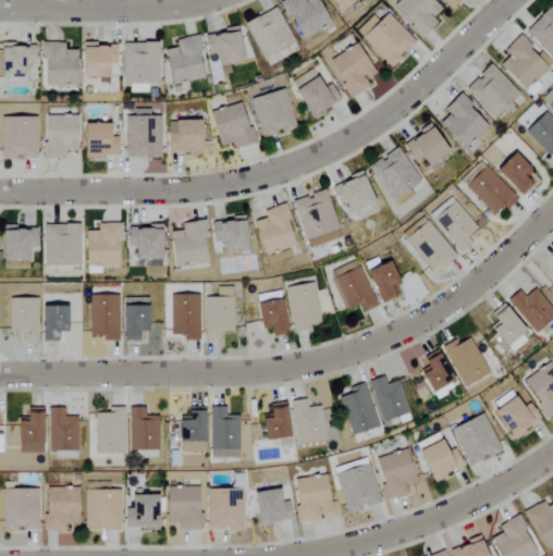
[(285,0),(284,1),(304,39),(333,24),(321,0),(285,0)]
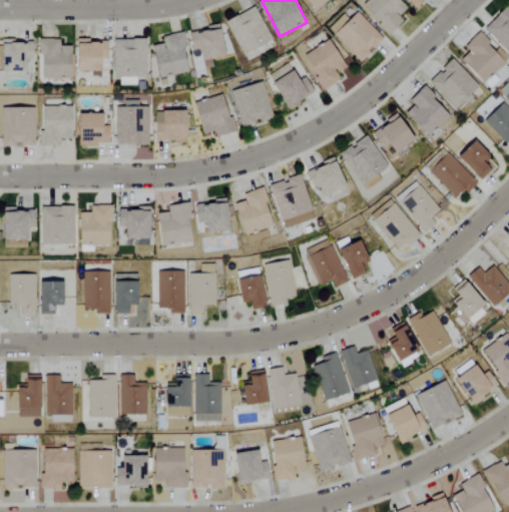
[(308,0),(318,10),(328,0),(308,0)]
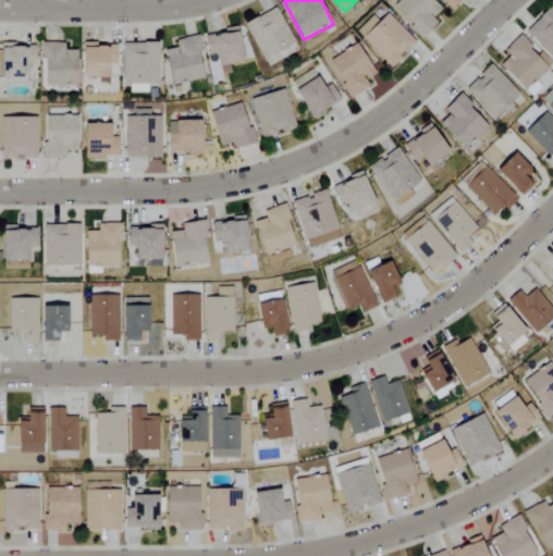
[(440,22),(435,17),(444,9),(434,0),(401,0),(394,8),(426,37),(440,22)]
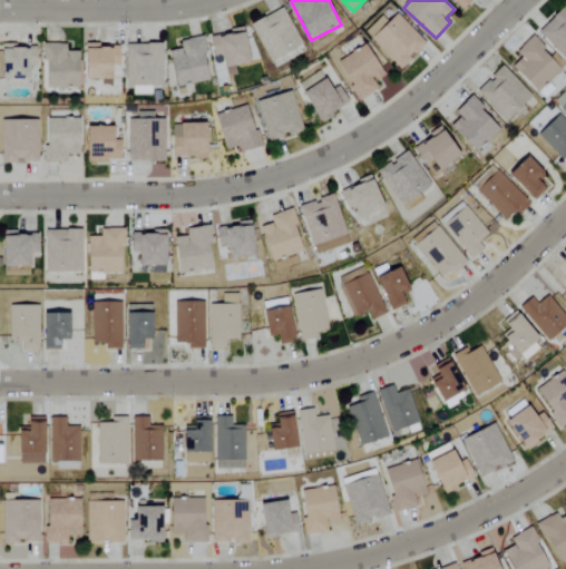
[(454,0),(462,9),(470,0),(454,0)]
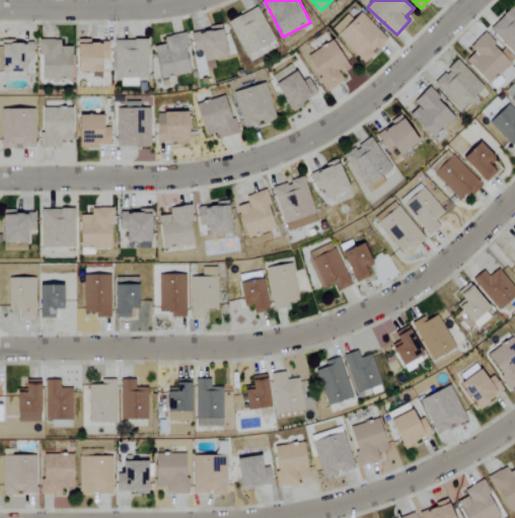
[(231,19),(246,55),(276,42),(261,6),(231,19)]
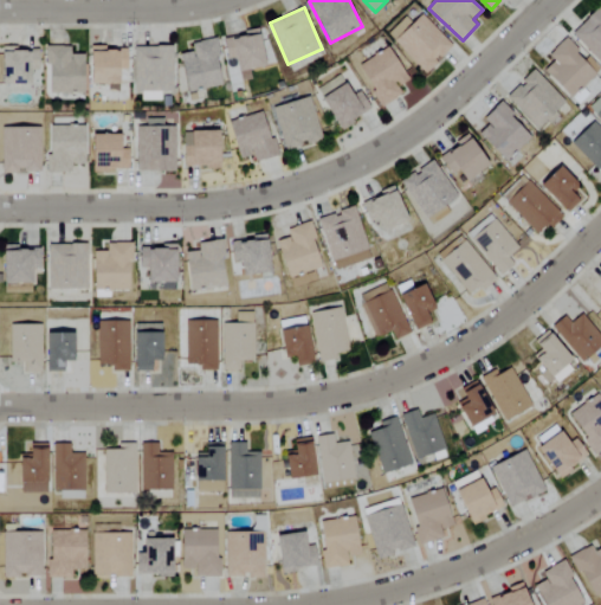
[(600,7),(574,32),(600,59),(600,7)]
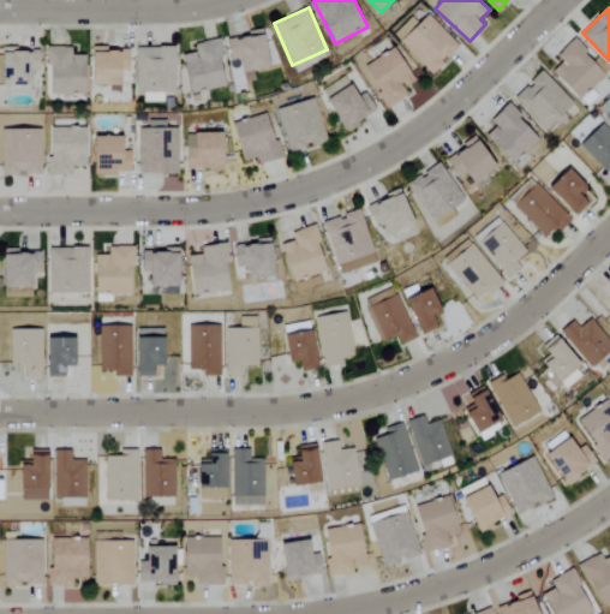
[(395,35),(435,75),(446,65),(443,63),(461,46),(430,13),(420,23),(413,17),(395,35)]
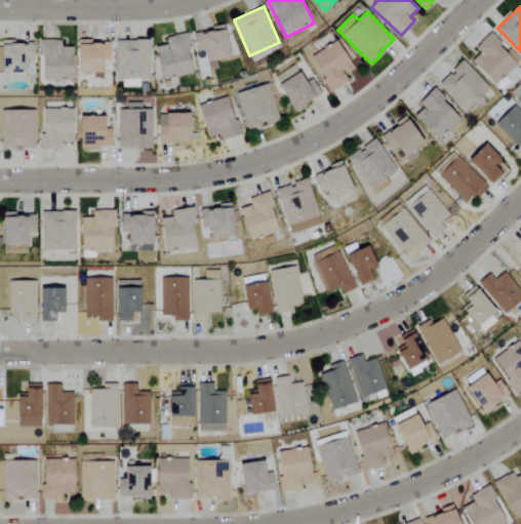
[(232,56),(226,26),(195,33),(198,50),(204,48),(207,62),(232,56)]
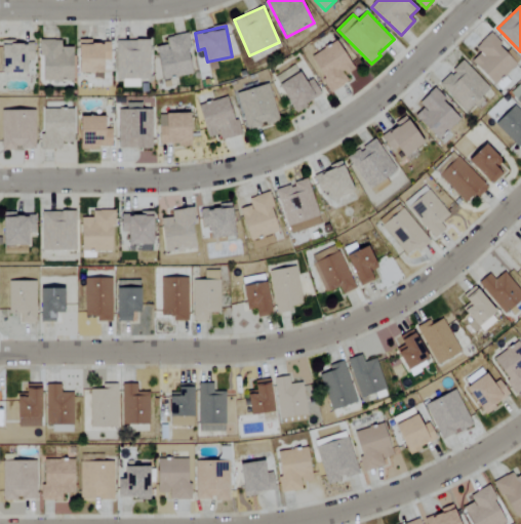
[(196,74),(188,33),(168,37),(170,44),(159,46),(165,80),(196,74)]
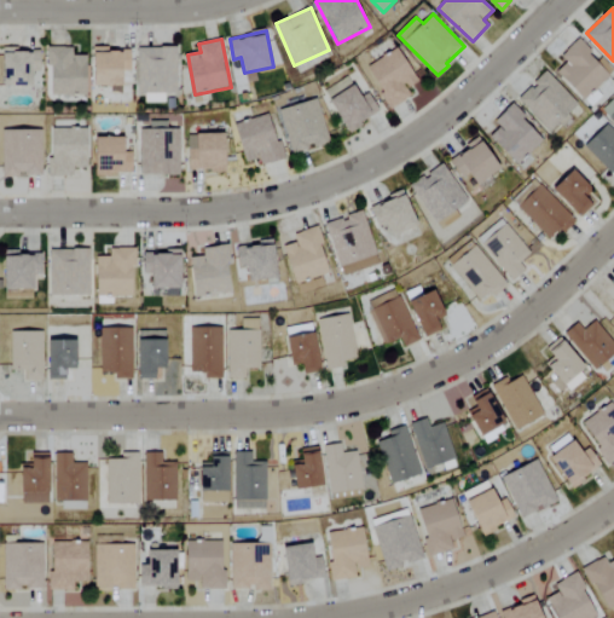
[(562,57),(568,62),(557,73),(588,100),(613,74),(578,40),(562,57)]
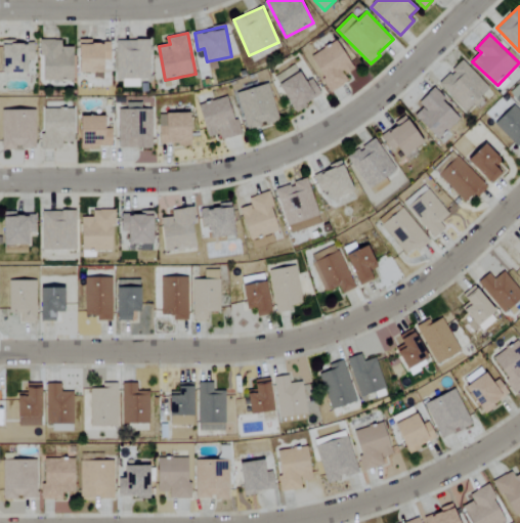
[(75,80),(75,46),(63,46),(63,40),(42,40),(43,80),(75,80)]
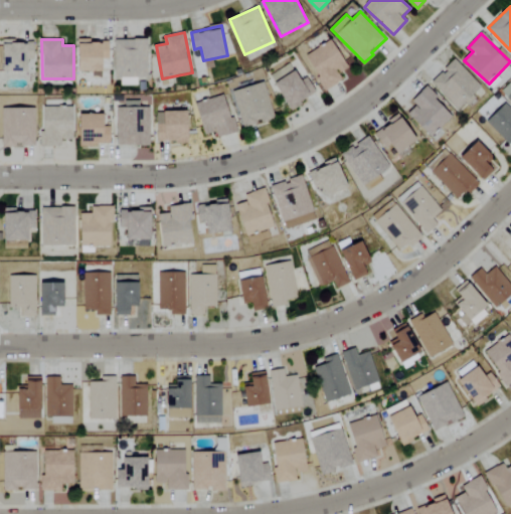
[(116,39),(117,77),(151,77),(150,39),(116,39)]
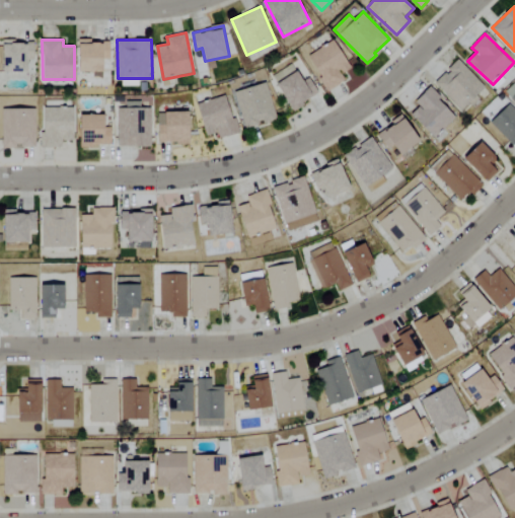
[(78,72),(101,72),(102,59),(112,60),(112,41),(78,41),(78,72)]
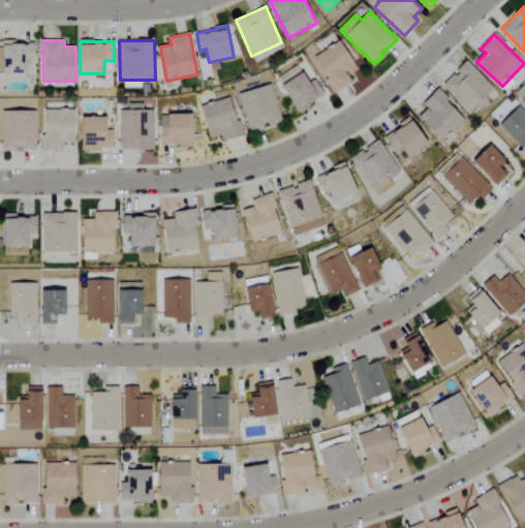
[(313,57),(334,93),(353,83),(349,75),(358,70),(341,41),(313,57)]
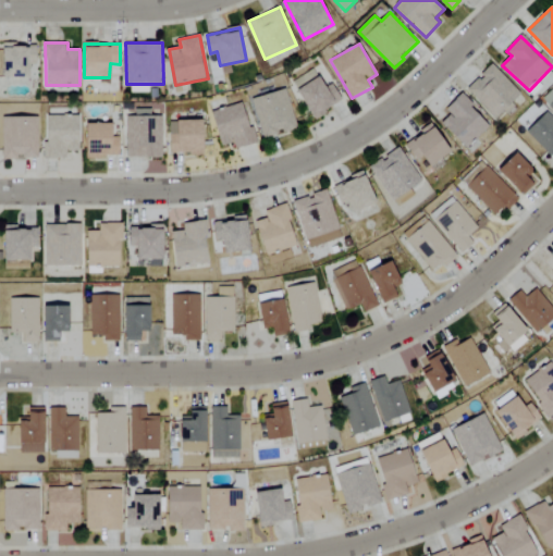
[(2,64),(4,64),(4,77),(28,77),(28,64),(38,64),(38,45),(2,45),(2,64)]
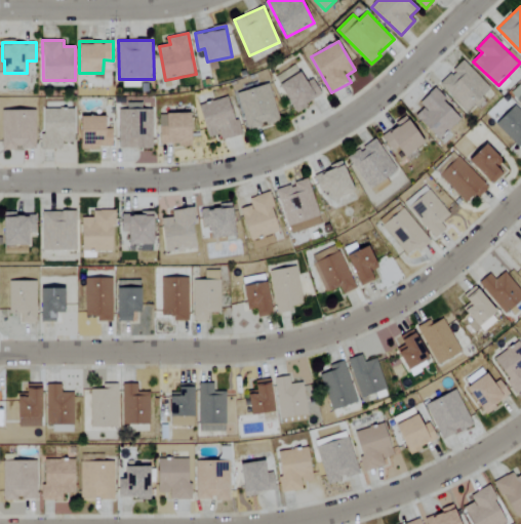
[(469,112),(493,89),(466,61),(441,83),(469,112)]
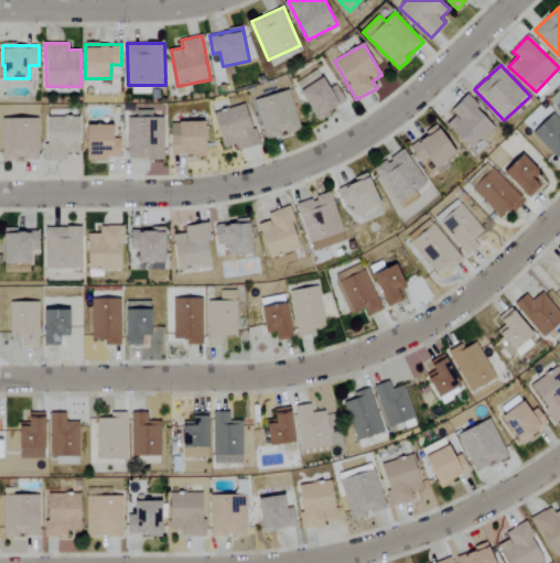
[(337,84),(330,88),(323,77),(300,90),(318,120),(348,103),(337,84)]
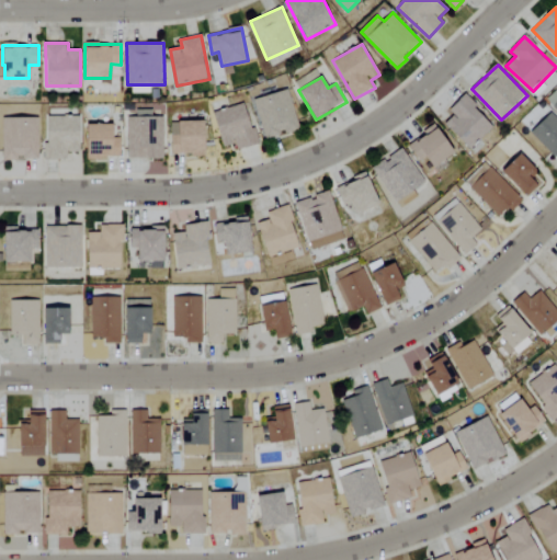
[(300,128),(288,89),(254,100),(266,139),(300,128)]
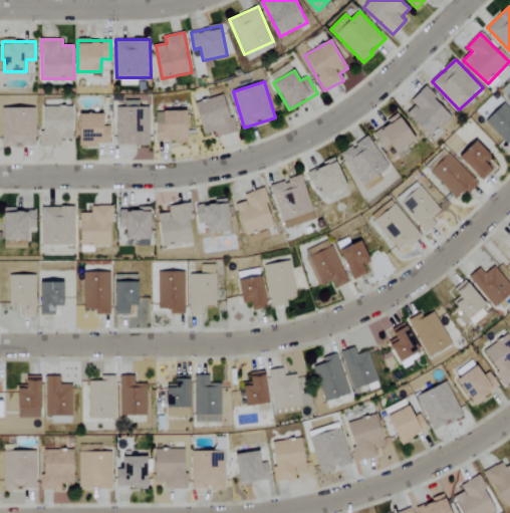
[(453,115),(426,86),(412,99),(417,104),(408,112),(430,137),(453,115)]
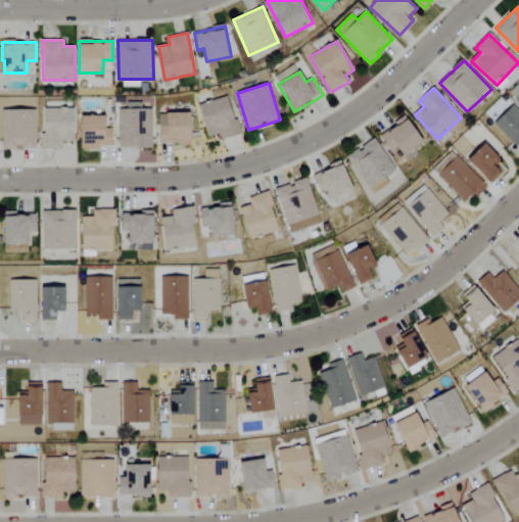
[(243,133),(239,119),(236,120),(229,95),(198,104),(209,137),(221,133),(222,140),(243,133)]
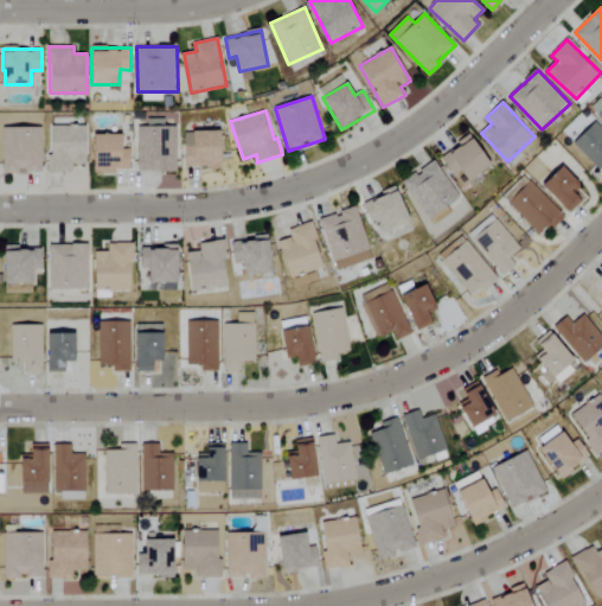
[(601,123),(599,121),(575,142),(601,171),(601,123)]
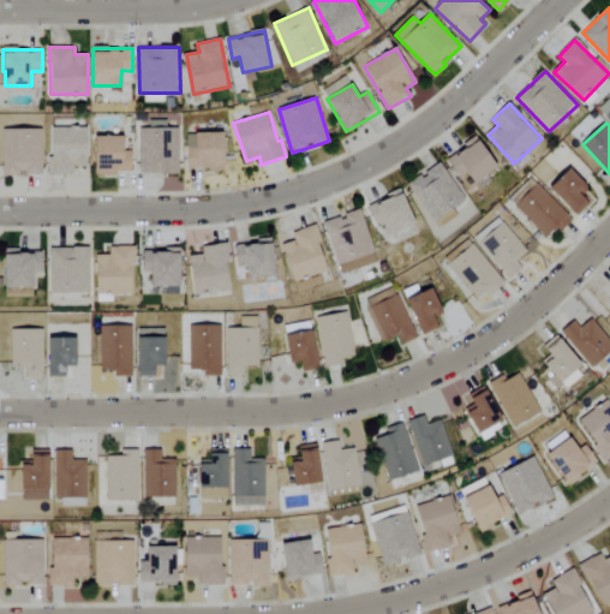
[(53,176),(76,174),(76,167),(89,167),(88,126),(51,127),(53,176)]
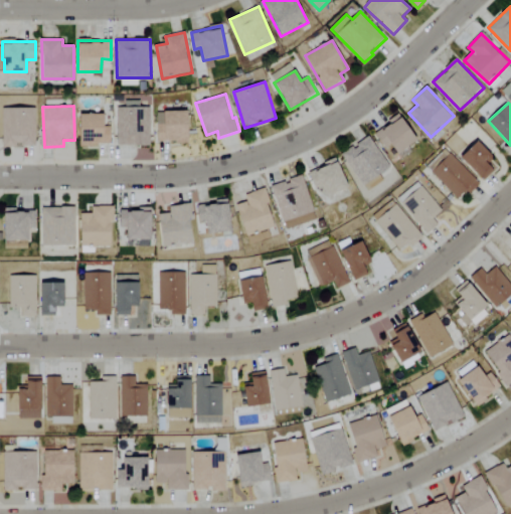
[(36,107),(3,108),(4,146),(37,145),(36,107)]
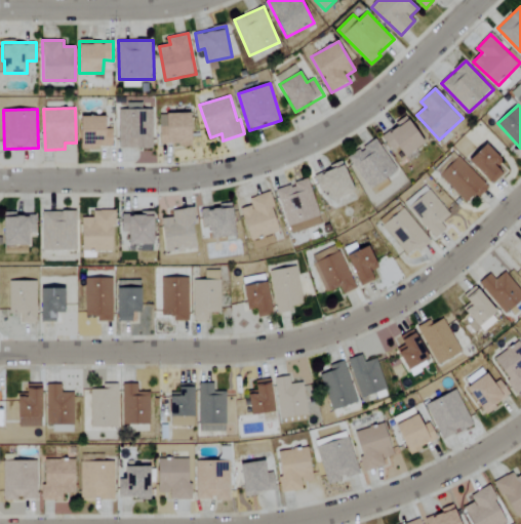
[(120,148),(155,148),(156,110),(121,109),(120,148)]
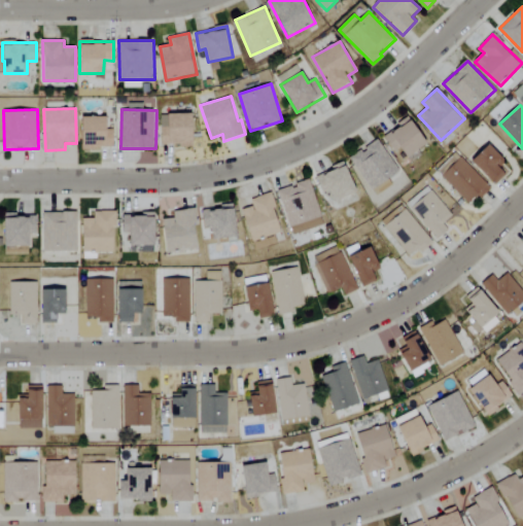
[(162,114),(163,146),(194,144),(193,113),(162,114)]
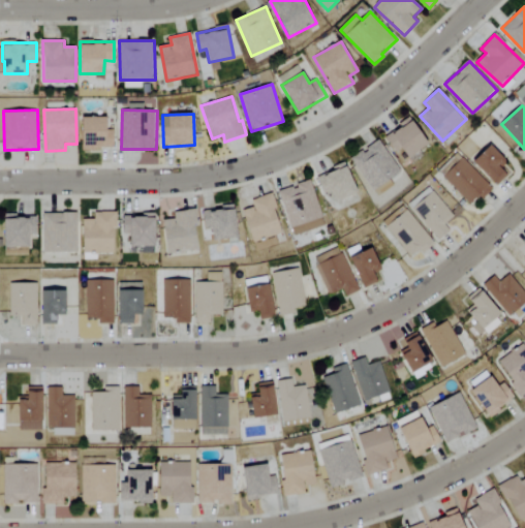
[(81,118),(82,149),(115,148),(115,129),(106,129),(105,117),(81,118)]
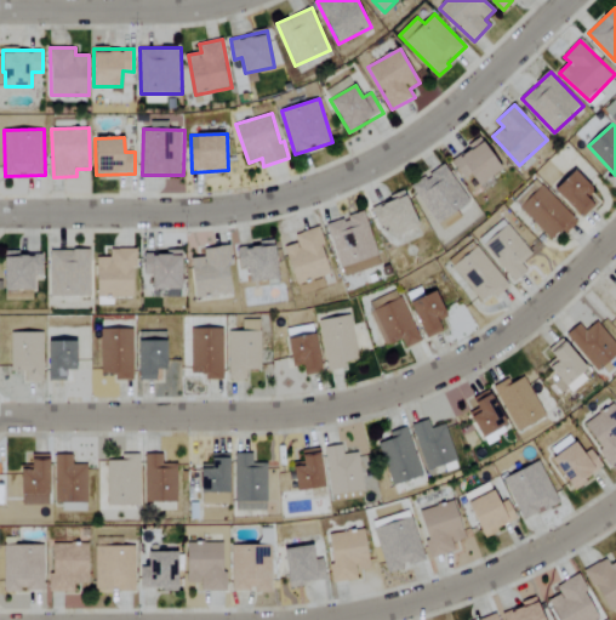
[(452,157),(471,189),(502,172),(485,140),(452,157)]
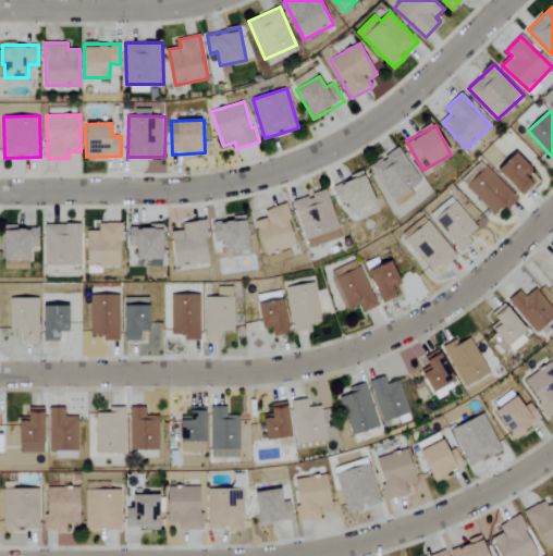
[(394,200),(424,180),(401,147),(371,167),(394,200)]
